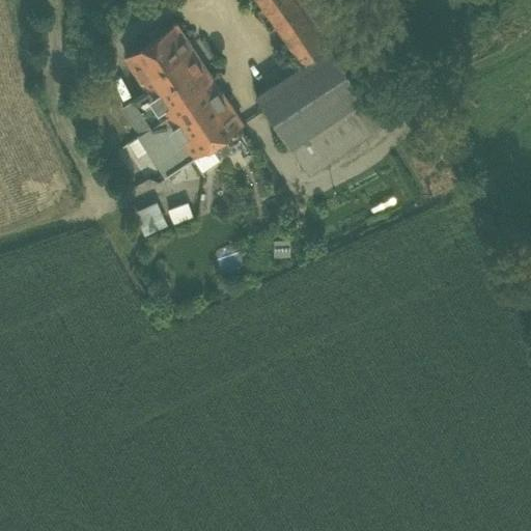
[(257,0),(302,64),(330,47),(345,35),(322,0),(257,0)]
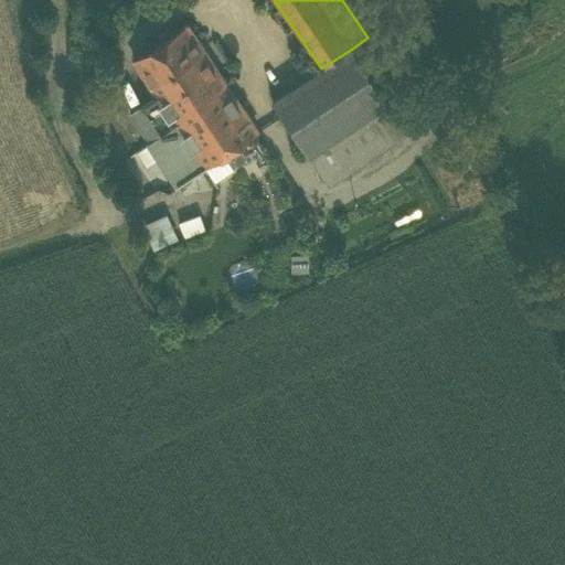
[(157,96),(161,103),(198,78),(208,95),(225,83),(187,24),(134,60),(157,96)]
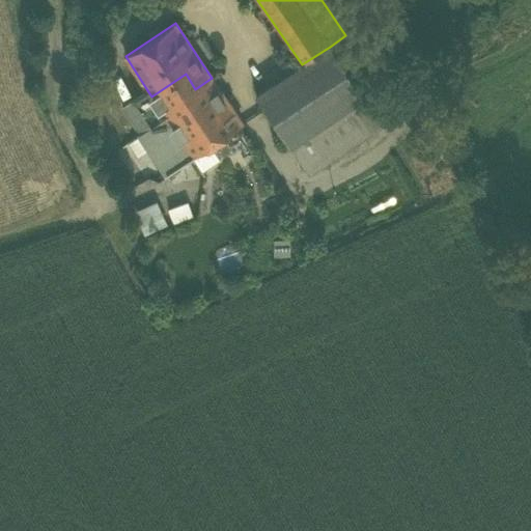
[(383,126),(330,47),(302,64),(255,95),(309,175),(383,126)]
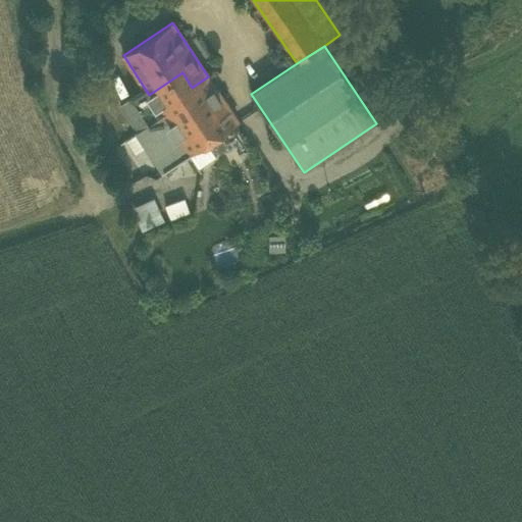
[(183,72),(149,95),(189,155),(190,154),(207,143),(238,122),(208,76),(192,88),(183,72)]
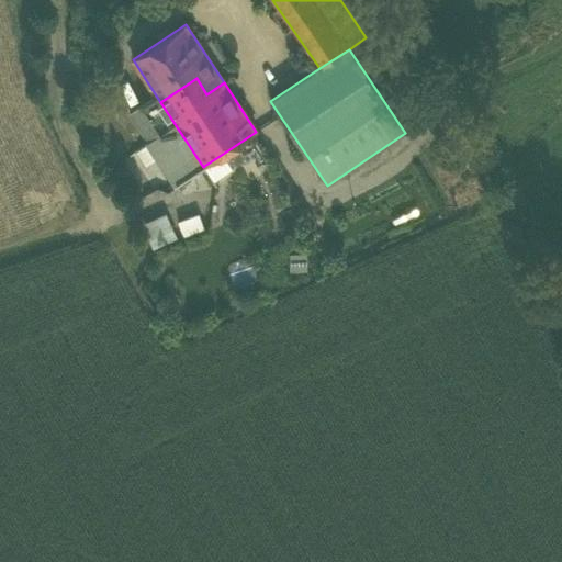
[(177,184),(203,167),(160,102),(156,96),(130,113),(148,142),(158,157),(177,184)]
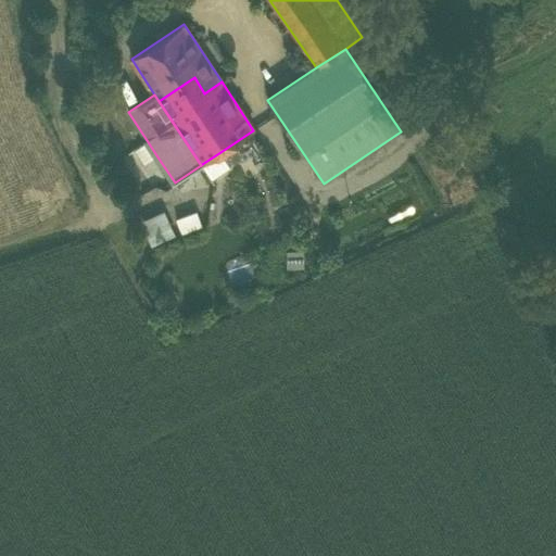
[(156,155),(147,140),(134,149),(143,164),(156,155)]
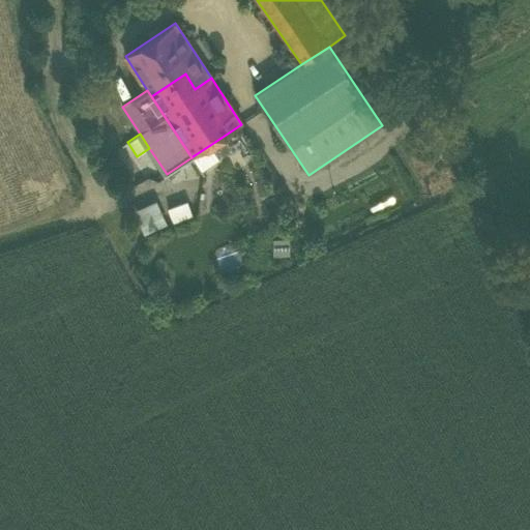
[(210,145),(193,156),(203,171),(219,159),(210,145)]
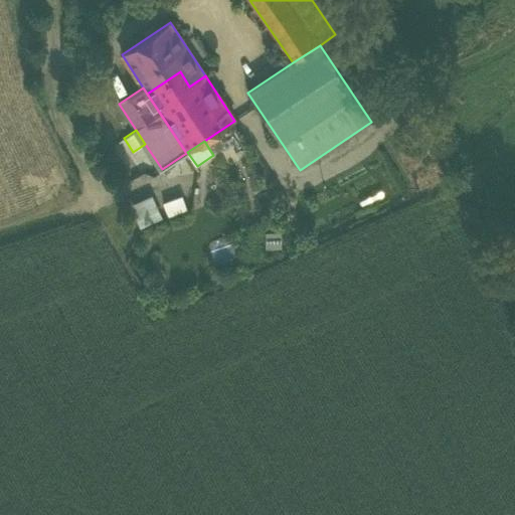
[(163,218),(152,194),(130,204),(140,228),(163,218)]
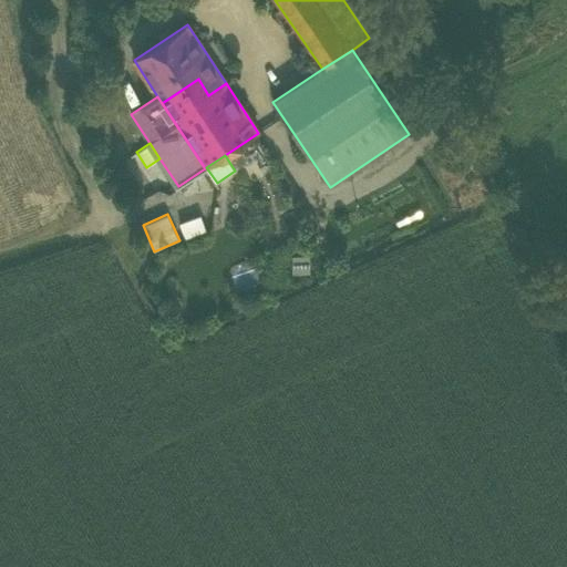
[(202,215),(179,223),(185,238),(207,230),(202,215)]
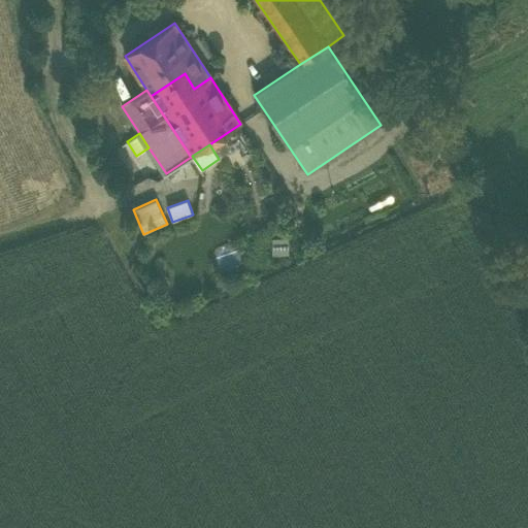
[(288,237),(271,238),(272,255),(289,254),(288,237)]
